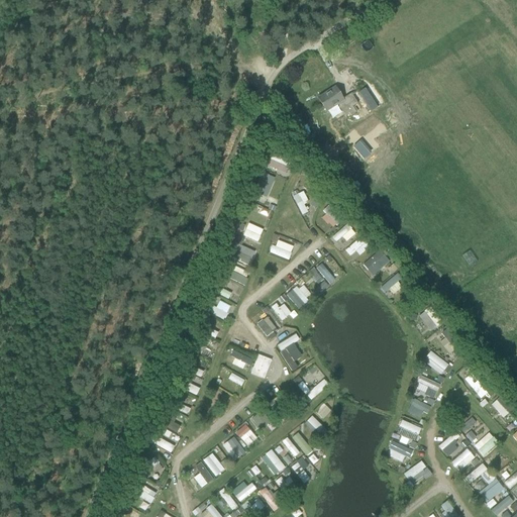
[(335,88),(318,99),(326,112),(337,105),(344,116),(348,114),(350,116),(355,113),(352,107),(356,105),(358,104),(352,95),(351,94),(342,100),(335,88)]
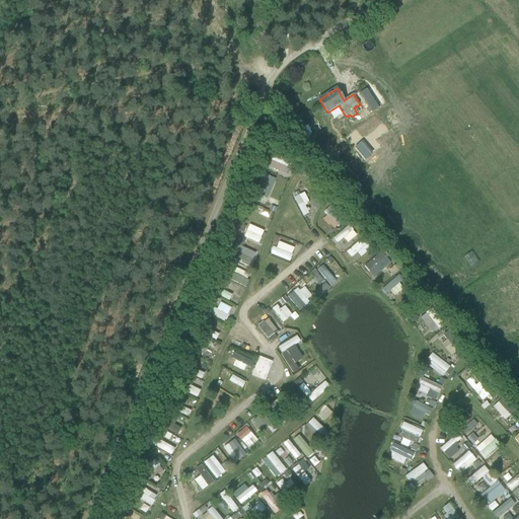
[(359,93),(368,107),(371,113),(378,107),(375,102),(366,89),(359,93)]
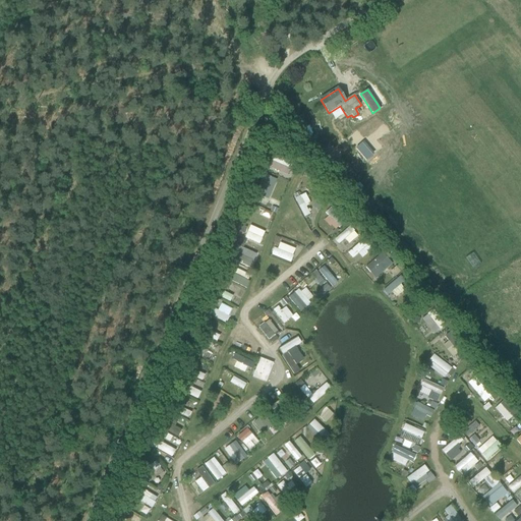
[(268,166),(287,175),(293,164),(274,155),(268,166)]
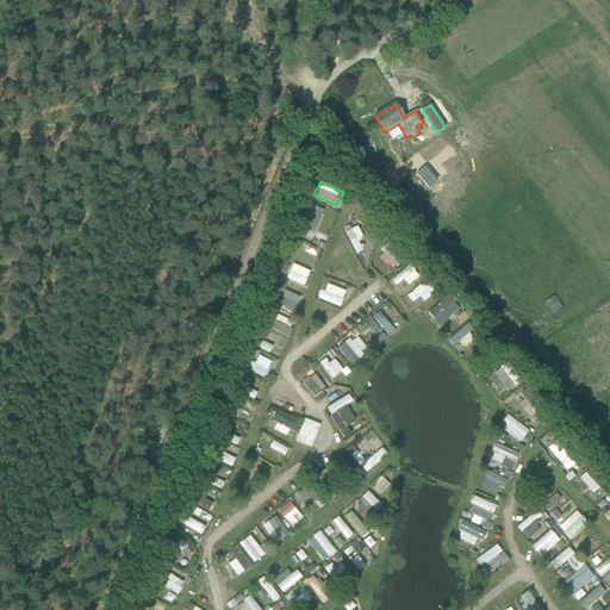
[(352,229),(346,232),(356,253),(362,250),(352,229)]
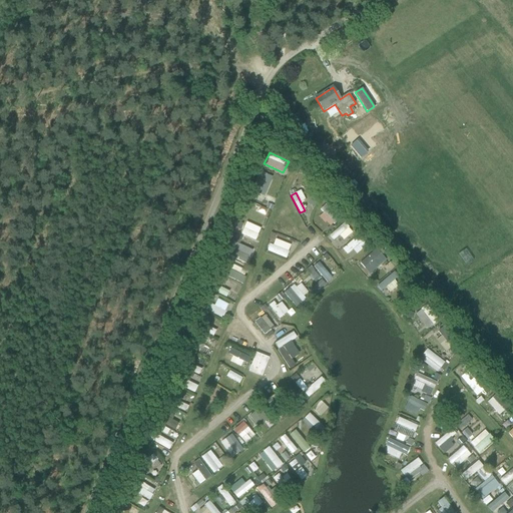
[(321,209),(333,223),(340,217),(327,203),(321,209)]
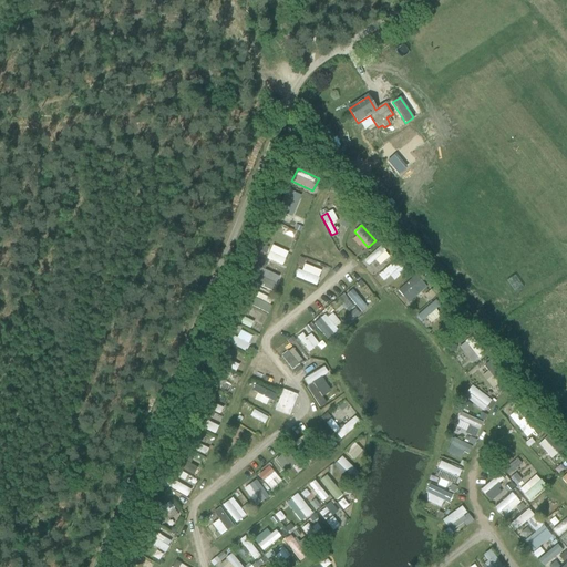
[(377,260),(379,265),(390,258),(382,246),(361,260),(366,268),(377,260)]
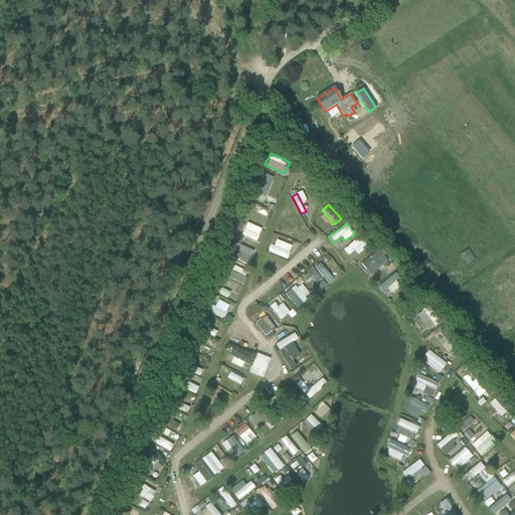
[(294,239),(296,232),(276,225),(274,231),(294,239)]
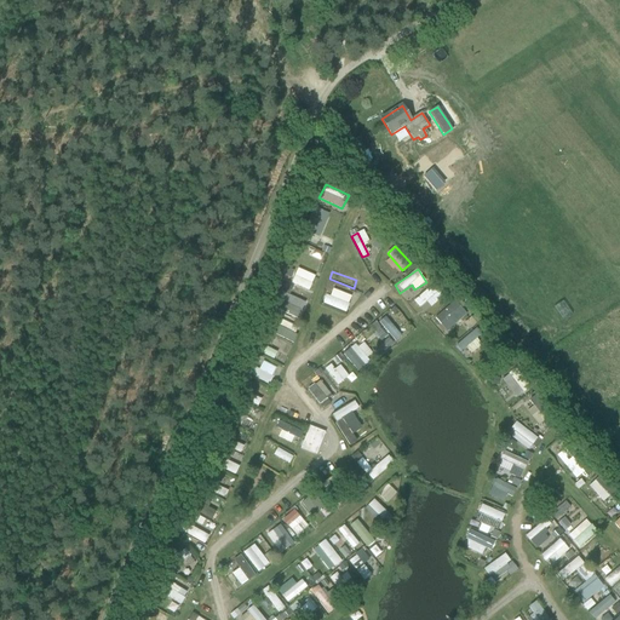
[(434,285),(411,303),(418,311),(429,303),(431,306),(443,297),(434,285)]
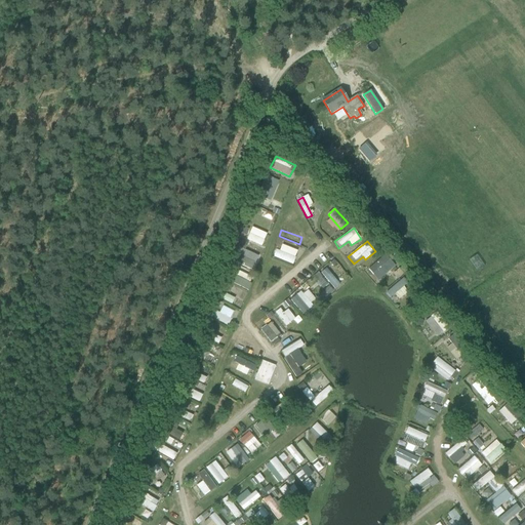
[(276,249),(273,256),(292,265),(298,250),(282,244),(279,251),(276,249)]
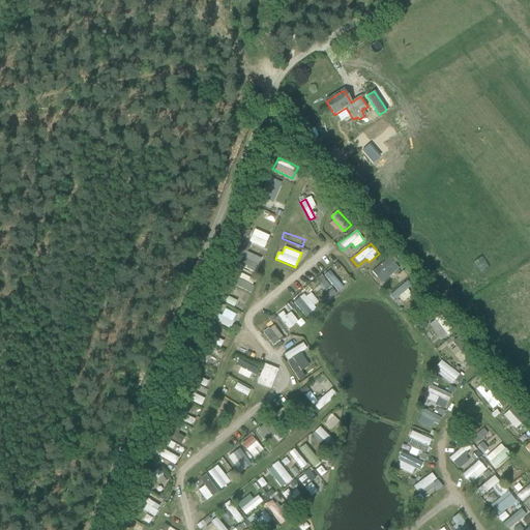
[(236,266),(257,273),(262,258),(241,249),(236,266)]
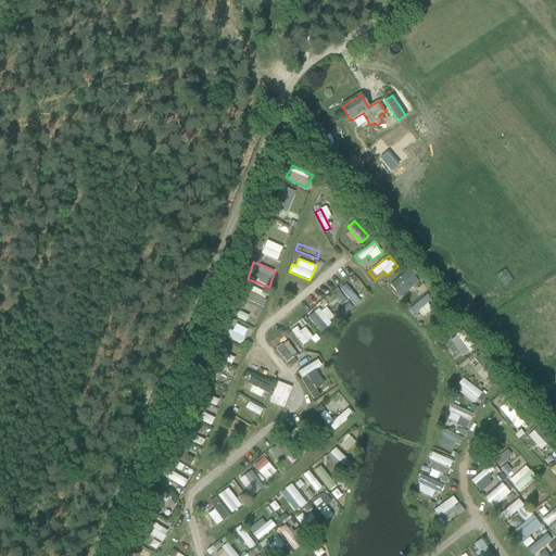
[(402,297),(417,282),(406,269),(390,283),(402,297)]
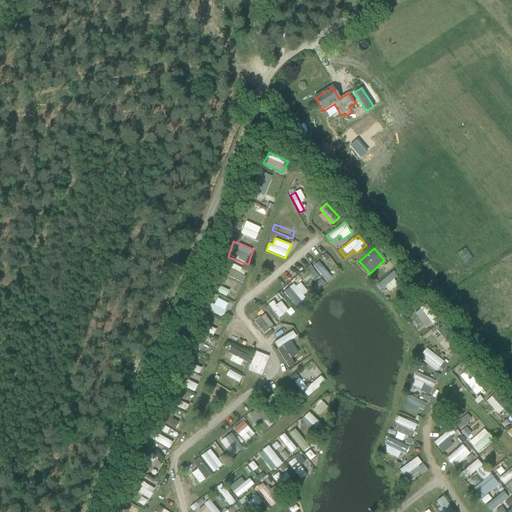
[(389,262),(383,268),(388,273),(394,268),(389,262)]
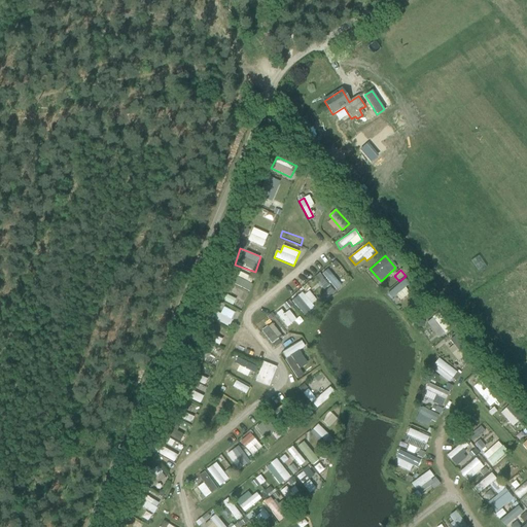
[(246,283),(248,276),(236,272),(232,284),(250,291),(252,285),(246,283)]
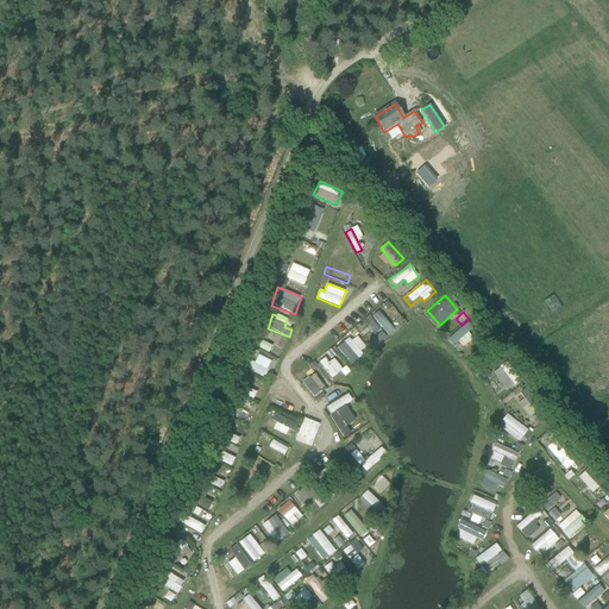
[(459,351),(473,338),(469,333),(475,328),(469,321),(449,339),(459,351)]
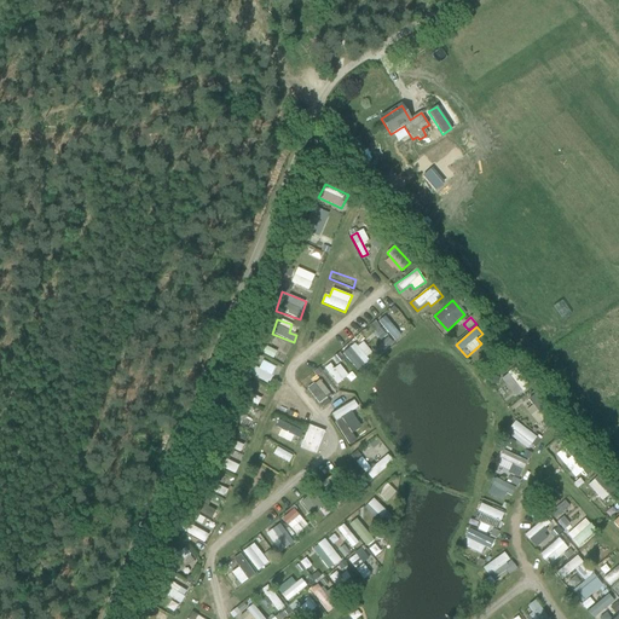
[(372,328),(360,339),(379,358),(383,353),(376,345),(382,339),(372,328)]
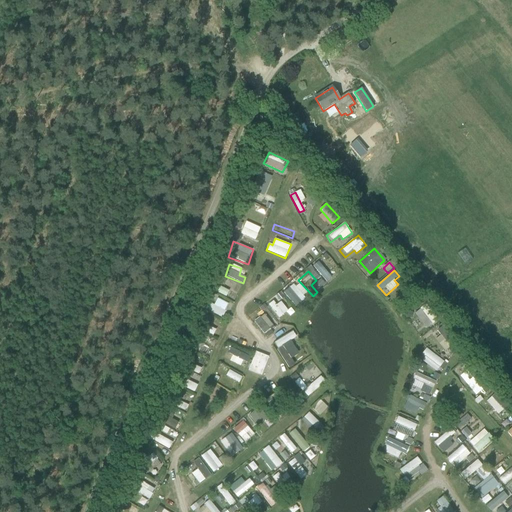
[(225,296),(229,291),(220,286),(217,290),(225,296)]
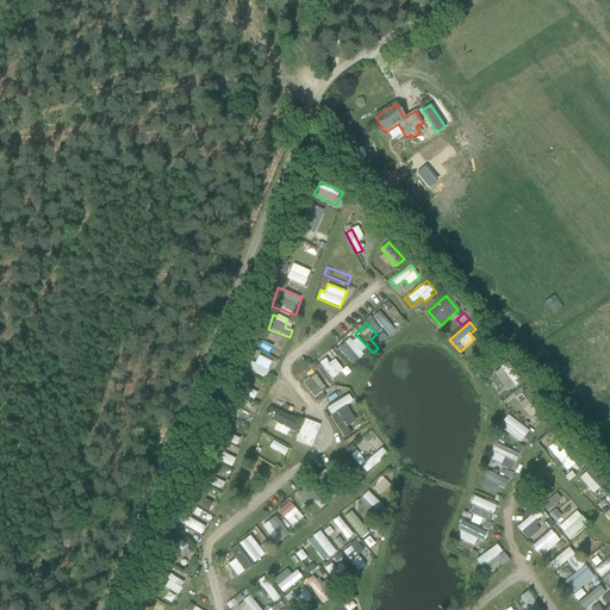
[(265,366),(269,358),(256,352),(251,360),(265,366)]
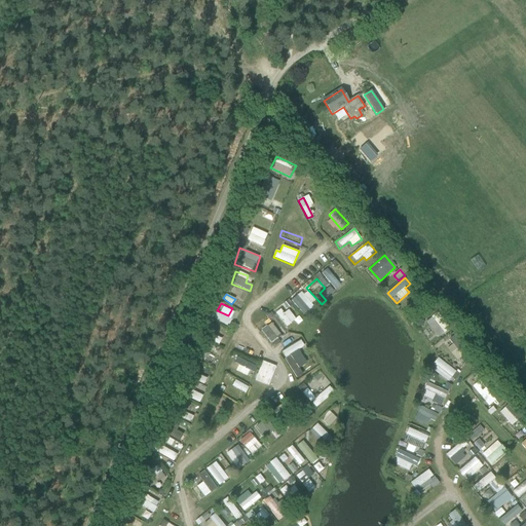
[(284,305),(275,312),(287,327),(295,320),(284,305)]
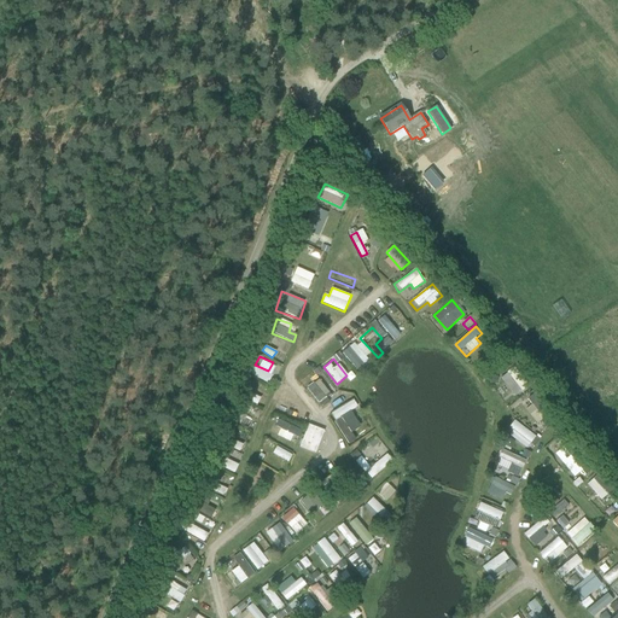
[(268,383),(273,375),(255,367),(251,374),(268,383)]
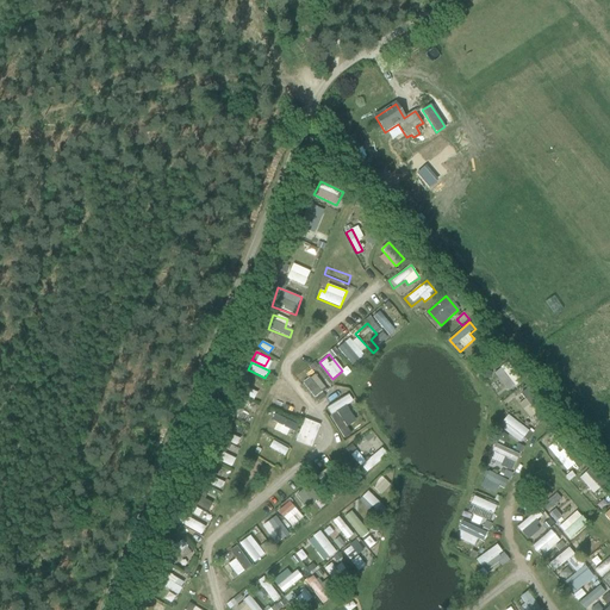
[(496,369),(505,391),(521,385),(511,363),(496,369)]
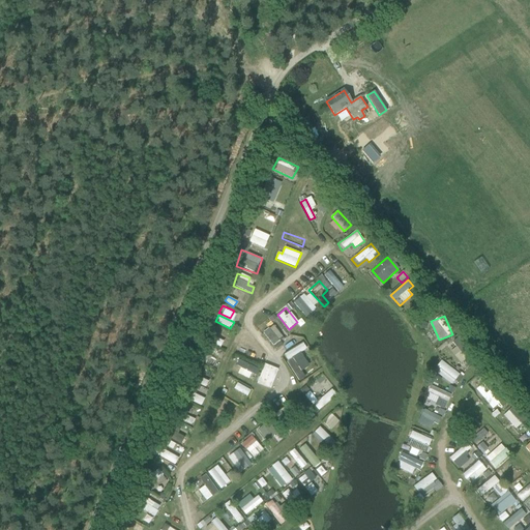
[(263,333),(273,346),(284,337),(273,325),(263,333)]
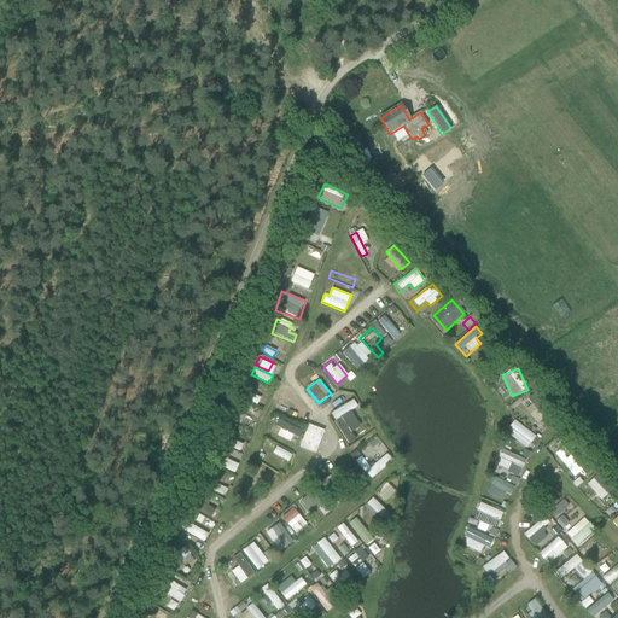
[(342,417),(359,407),(353,398),(330,413),(349,444),(356,439),(342,417)]
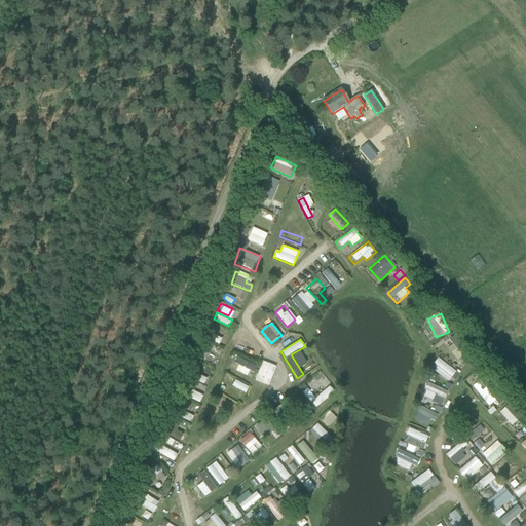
[(205,354),(199,351),(196,358),(202,361),(205,354)]
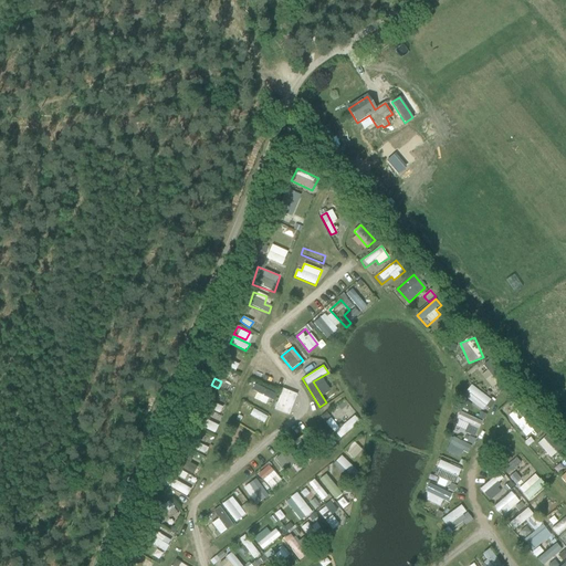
[(470,402),(483,411),(492,398),(472,385),(468,391),(474,396),(470,402)]
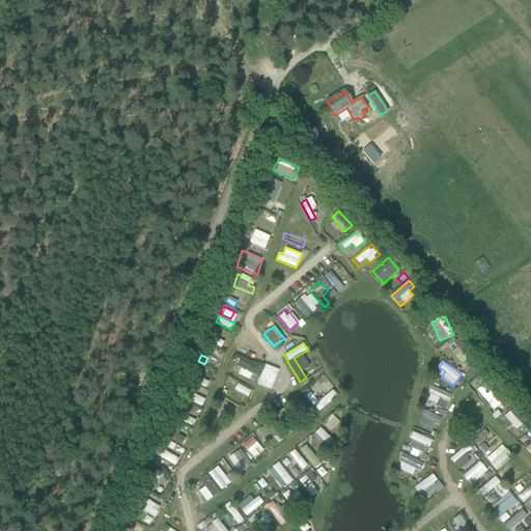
[(264,365),(257,385),(271,390),(278,370),(264,365)]
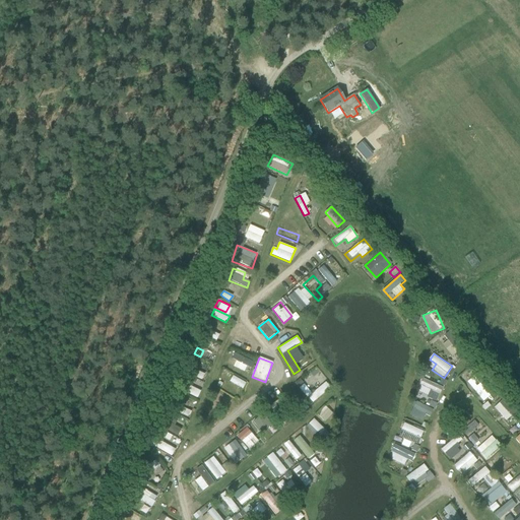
[(232,377),(228,389),(242,394),(247,382),(232,377)]
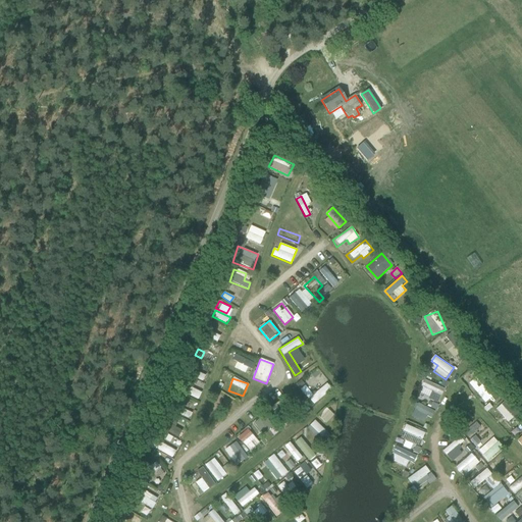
[(304,386),(300,381),(296,385),(300,389),(304,386)]
